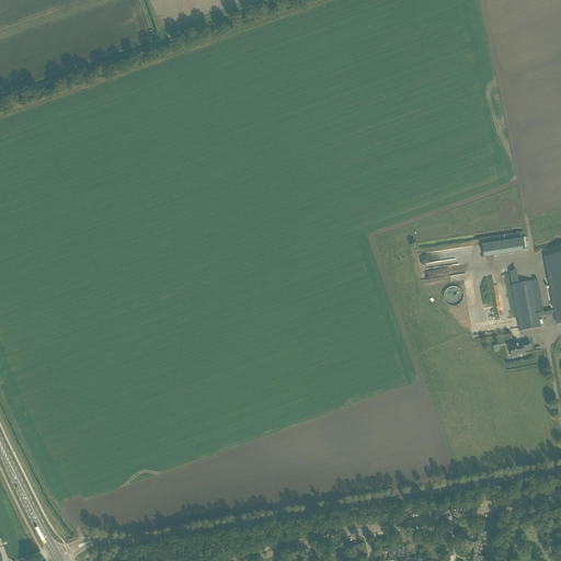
[(554,311),(539,313),(539,317),(556,313),(556,318),(558,325),(560,323),(560,254),(546,258),(554,311)]
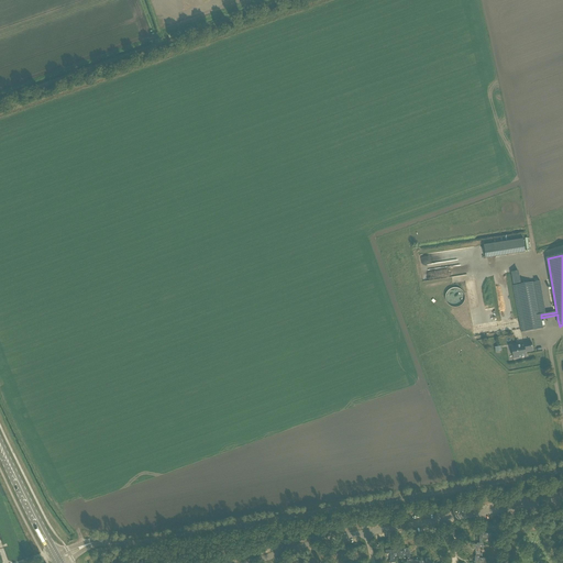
[(541,318),(541,315),(534,282),(514,286),(521,333),(543,329),(541,318)]
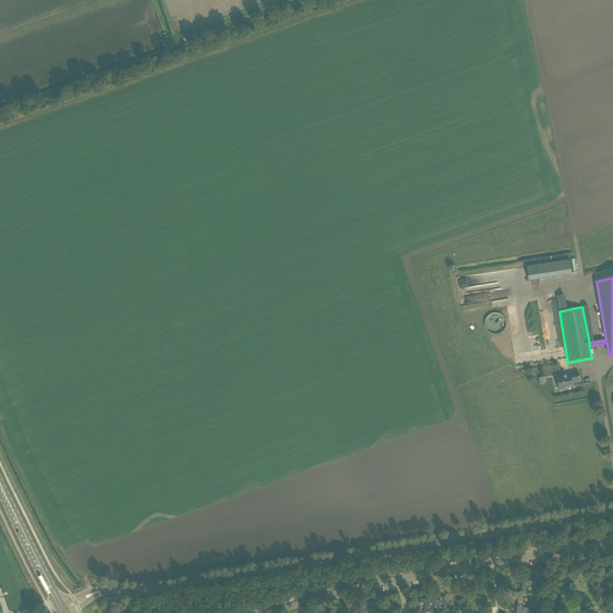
[(507,325),(507,323),(507,321),(505,319),(504,317),(503,316),(502,315),(501,314),(498,314),(496,314),(495,314),(493,314),(491,315),(490,316),(489,317),(489,319),(487,321),(487,323),(487,325),(489,327),(490,328),(490,329),(492,331),(493,332),(496,332),(497,332),(498,332),(501,332),(502,331),(503,329),(504,328),(505,327),(507,325)]
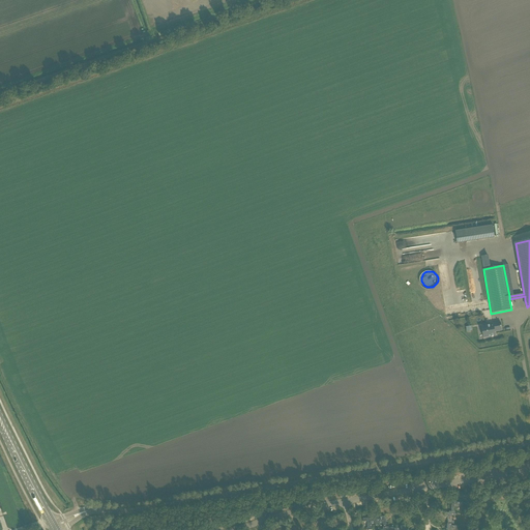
[(487,325),(487,326),(481,327),(483,339),(496,335),(495,331),(497,331),(502,330),(500,322),(487,325)]
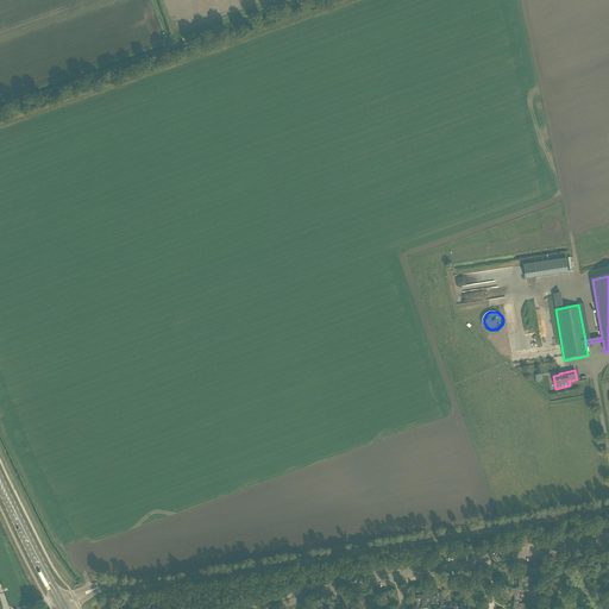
[(519,581),(519,588),(523,588),(522,584),(529,583),(529,584),(533,584),(532,577),(525,578),(525,576),(519,576),(520,581),(519,581)]
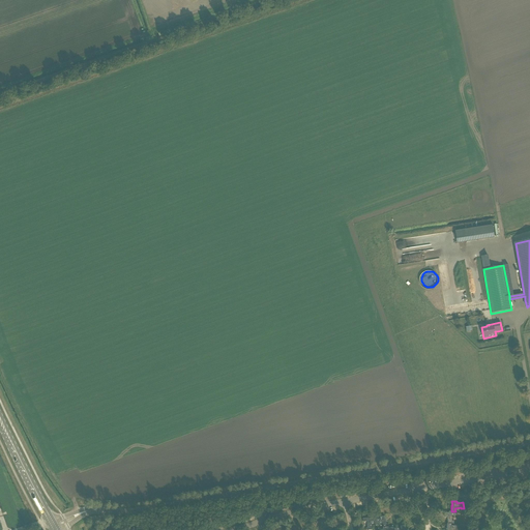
[(451,524),(454,524),(453,521),(452,522),(452,516),(455,514),(455,511),(451,511),(449,511),(449,512),(444,513),(445,518),(447,518),(448,524),(451,524)]
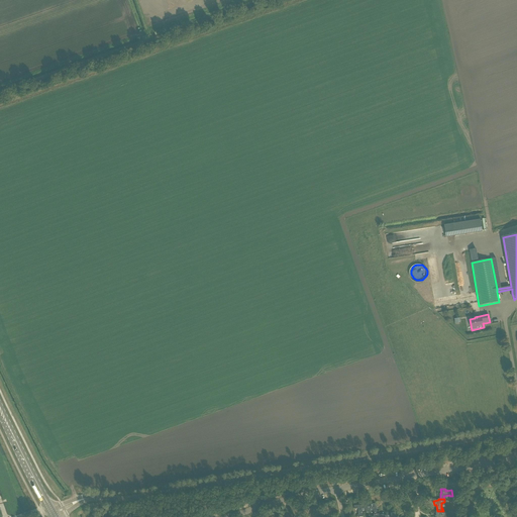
[(371,507),(365,507),(365,511),(365,513),(368,513),(368,512),(373,511),(374,515),(377,514),(377,508),(376,509),(375,504),(371,504),(371,507)]
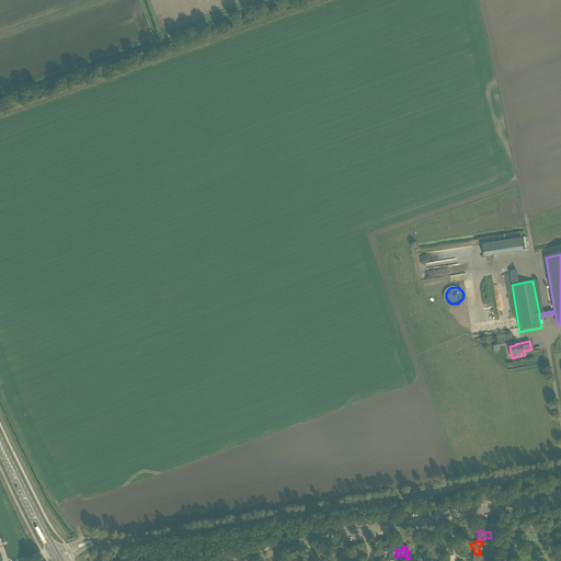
[(393,560),(393,554),(396,554),(396,550),(396,549),(390,550),(390,549),(384,549),(384,552),(388,552),(388,559),(387,559),(387,560),(393,560)]
